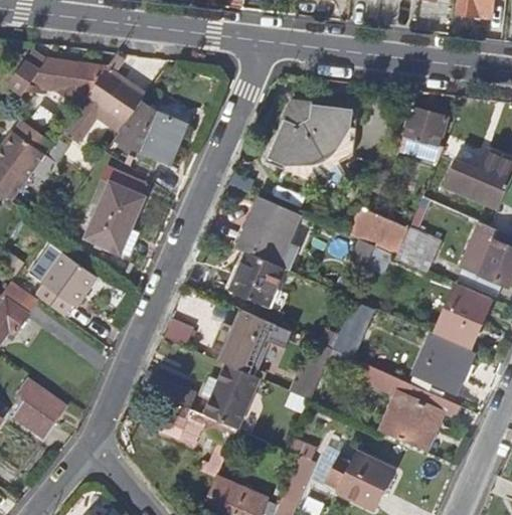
[(491,0),(457,0),(456,13),(489,17),(491,0)]
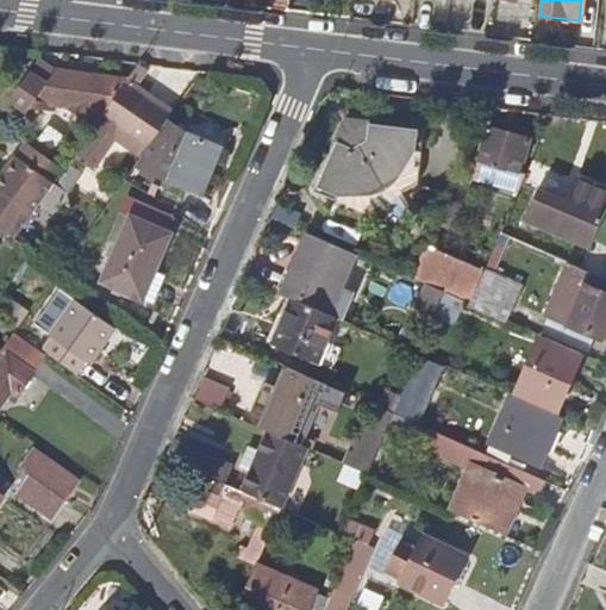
[(594,26),(575,24),(573,47),(591,49),(594,26)]
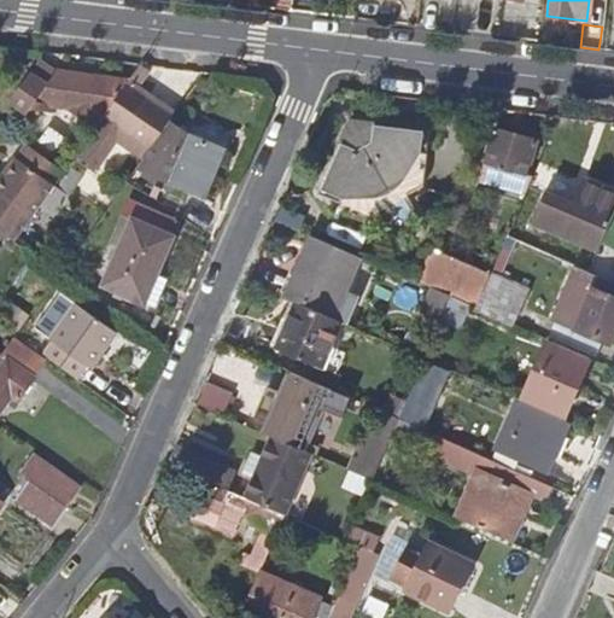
[(127,80),(54,70),(44,86),(27,74),(7,100),(24,112),(27,110),(51,112),(54,111),(54,109),(56,105),(62,104),(93,127),(116,93),(127,80)]
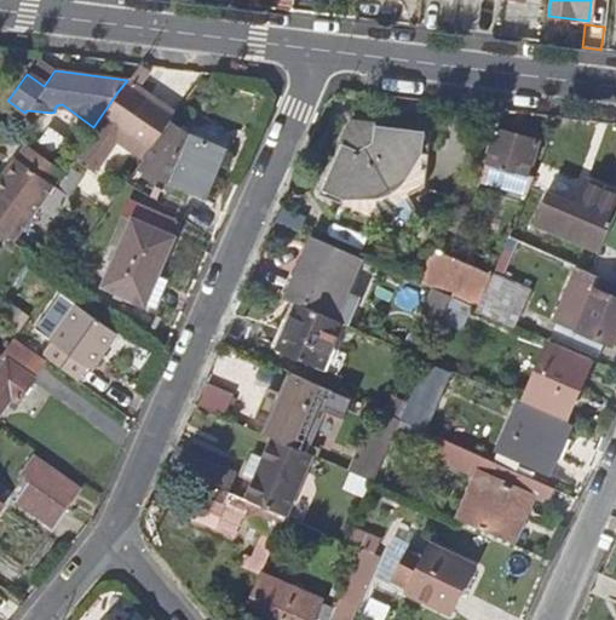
[(163,107),(134,86),(140,79),(134,74),(128,82),(76,155),(93,167),(117,133),(127,141),(131,137),(138,142),(163,107)]
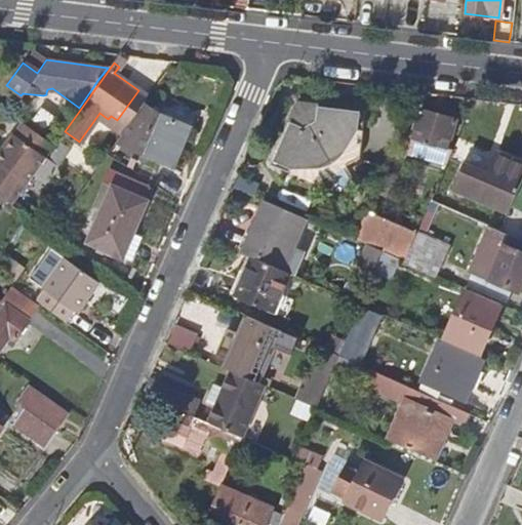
[(293,107),(277,147),(281,148),(297,107),(298,106),(348,112),(349,108),(300,102),(293,107)]
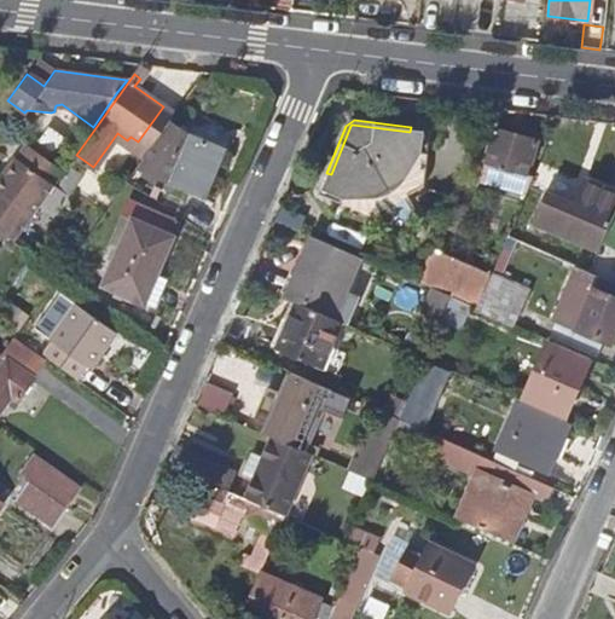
[(434,129),(411,127),(410,132),(352,125),(350,126),(331,174),(326,173),(319,192),(371,213),(427,186),(434,129)]
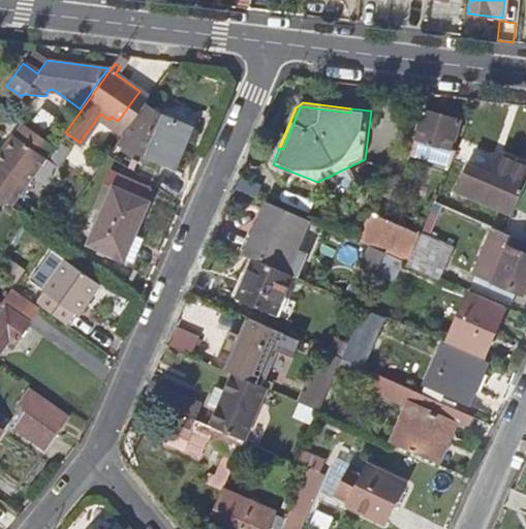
[(459,121),(424,111),(416,137),(411,154),(450,164),(456,149),(451,147),(459,121)]
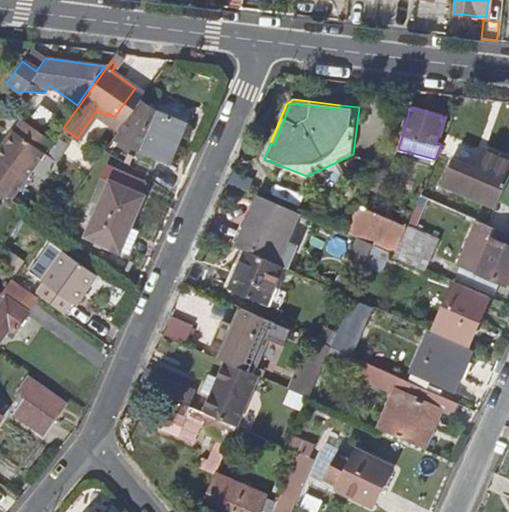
[(148,117),(130,109),(110,138),(166,161),(181,124),(151,110),(148,117)]
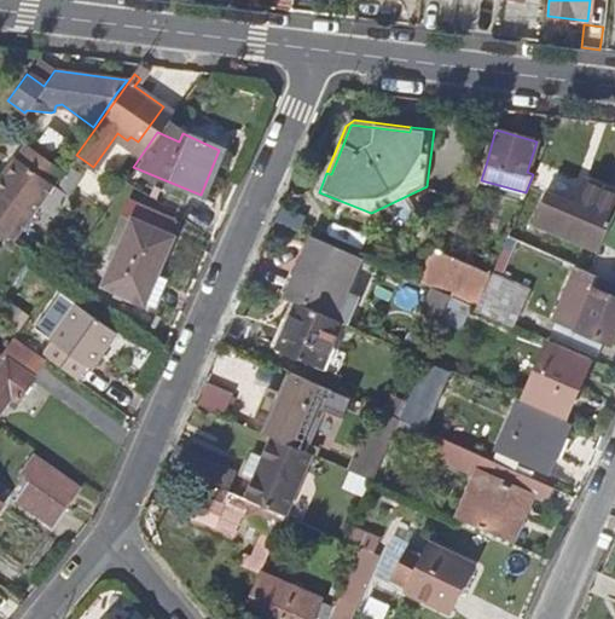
[(23,148),(0,181),(0,232),(12,242),(61,174),(23,148)]
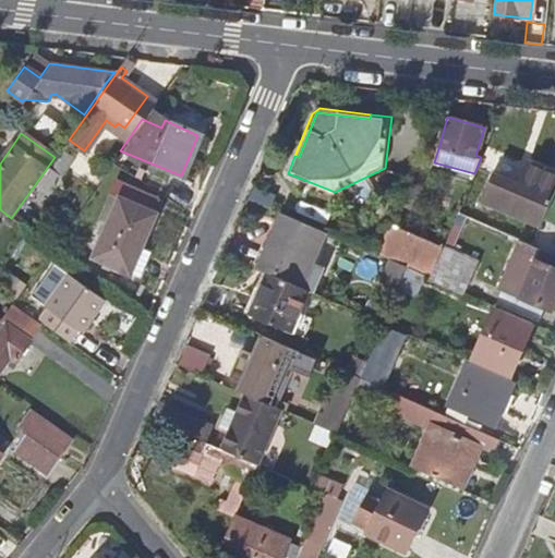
[(517,184),(510,182),(507,189),(492,182),(485,199),(516,213),(543,172),(526,165),(517,184)]
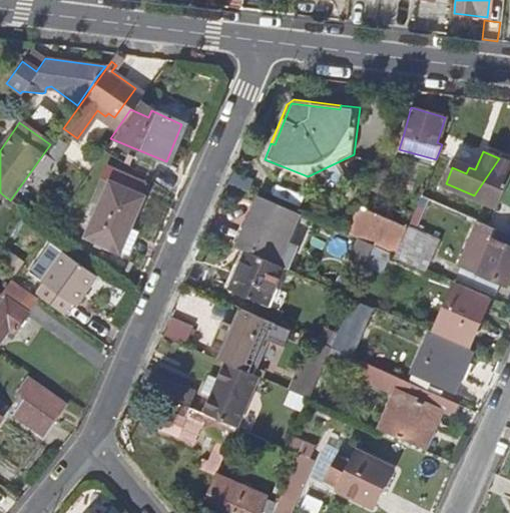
[(455,161),(452,167),(466,173),(469,167),(455,161)]
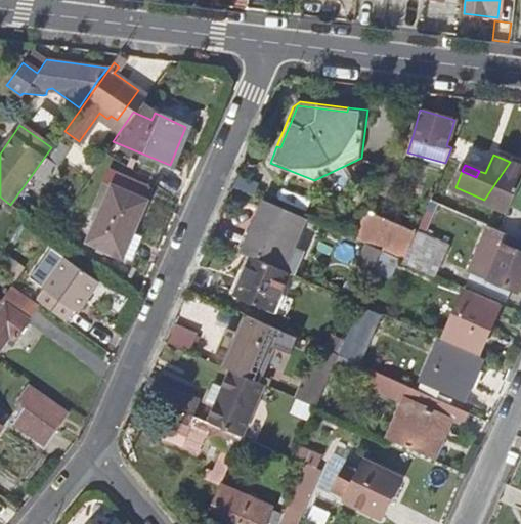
[(106,191),(140,205),(145,192),(100,174),(74,244),(86,248),(106,191)]
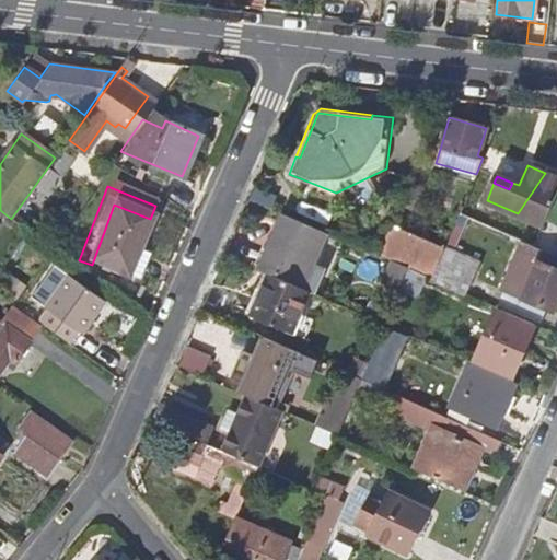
[(526,207),(519,217),(524,219),(532,201),(529,199),(526,202),(526,207)]
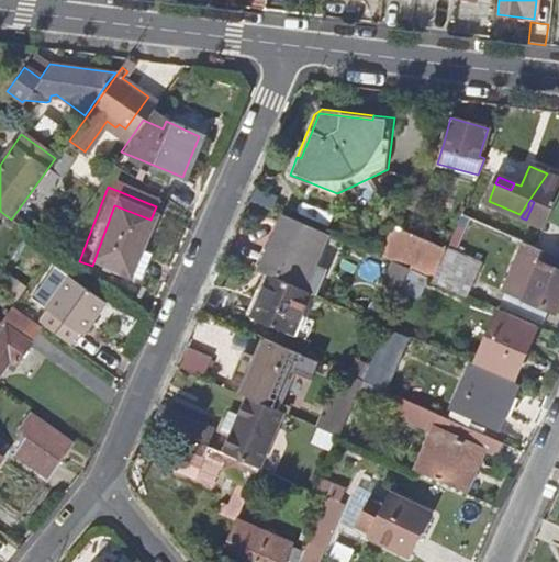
[(127,280),(127,279),(138,250),(151,220),(114,205),(92,266),(127,280)]
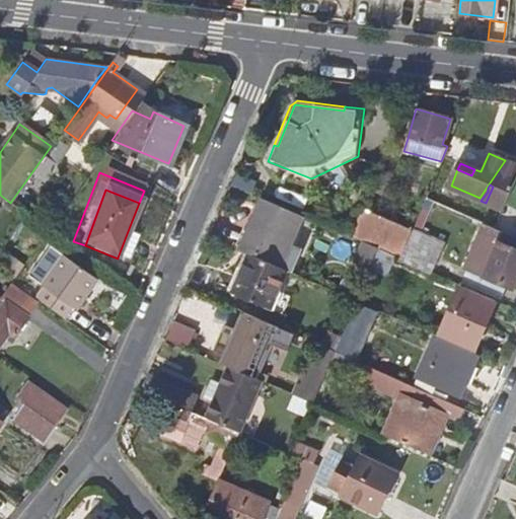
[(280,266),(301,217),(261,199),(239,247),(246,251),(280,266)]
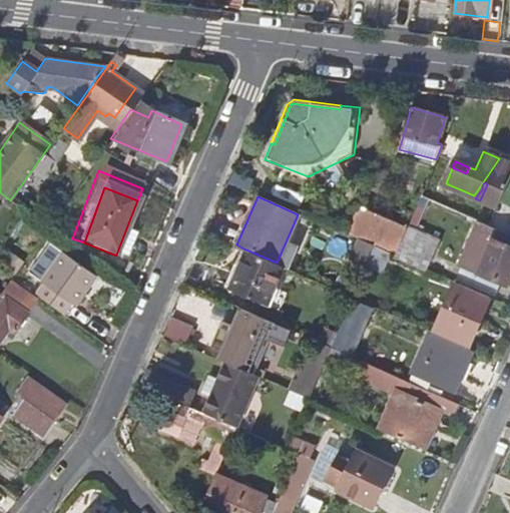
[(407,224),(359,203),(346,233),(374,245),(395,254),(407,224)]
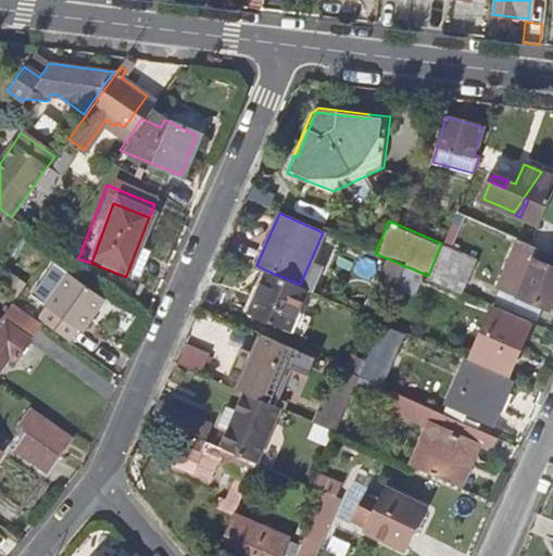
[(535,249),(527,245),(515,240),(494,288),(547,310),(552,294),(552,268),(530,260),(535,249)]
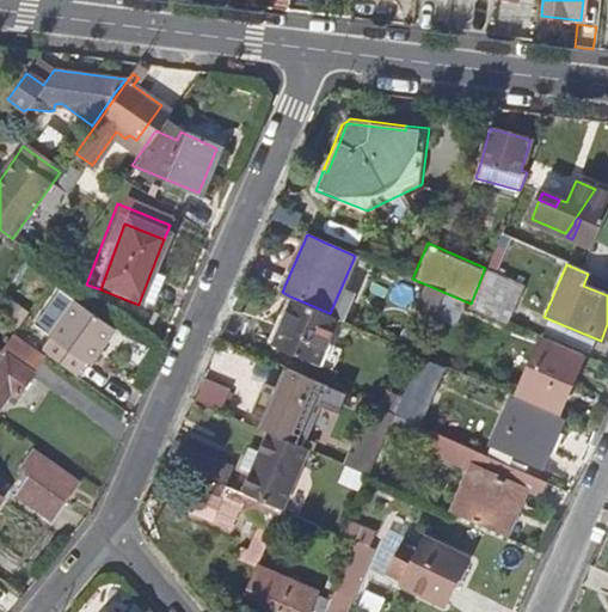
[(164,277),(151,273),(139,304),(151,310),(164,277)]
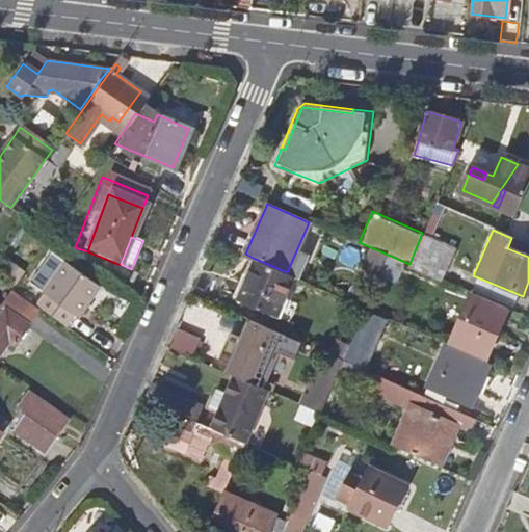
[(378,258),(365,253),(360,265),(372,270),(378,258)]
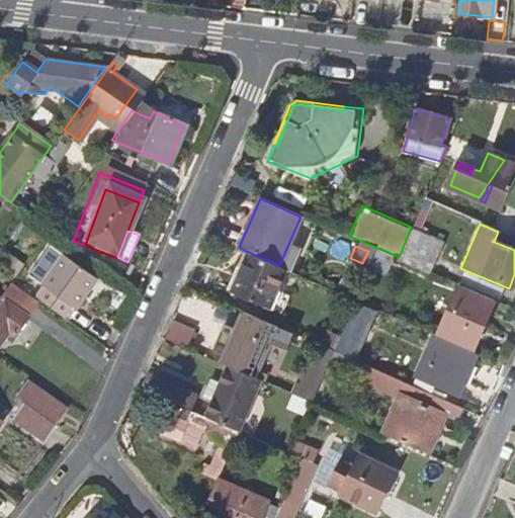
[(271,308),(287,268),(279,265),(246,251),(230,289),(271,308)]
